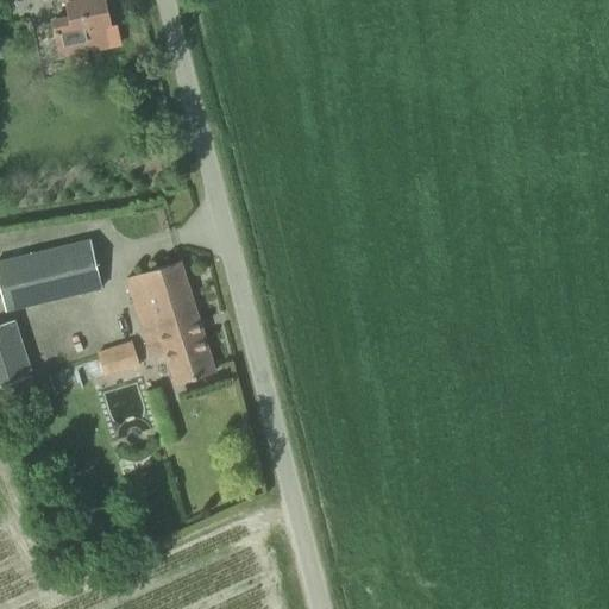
[(104,0),(66,0),(67,4),(69,17),(52,20),(60,55),(93,48),(93,50),(119,44),(115,24),(110,25),(104,0)]
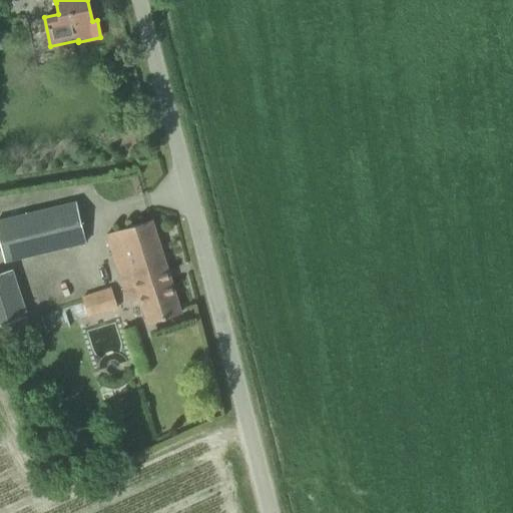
[(74,202),(0,220),(0,238),(5,262),(84,242),(74,202)]
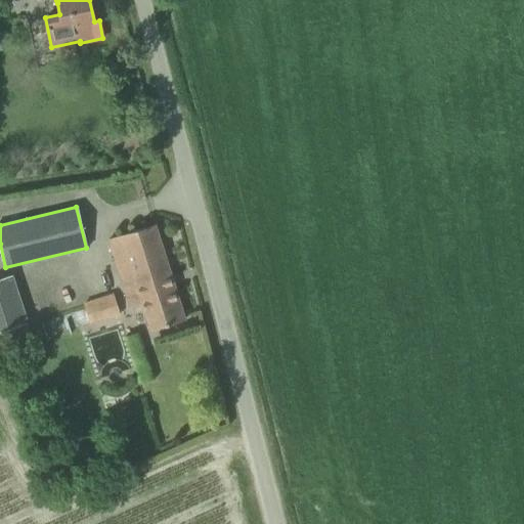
[(107,239),(127,301),(129,309),(142,305),(150,331),(184,320),(155,225),(107,239)]
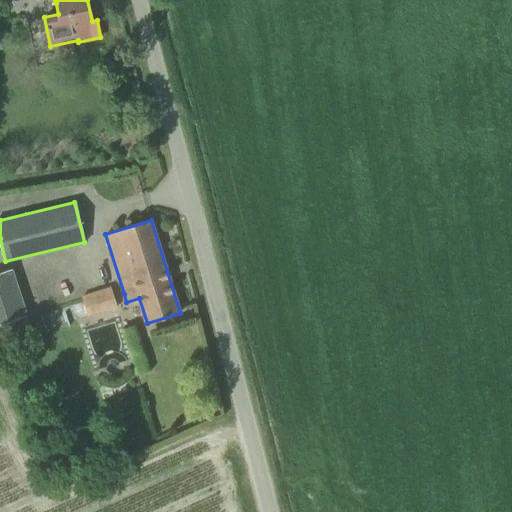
[(11,270),(0,273),(0,340),(21,334),(16,318),(26,315),(11,270)]
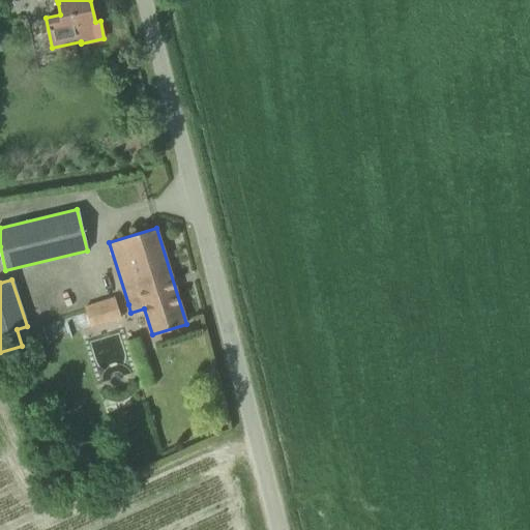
[(92,326),(120,317),(114,298),(86,307),(92,326)]
